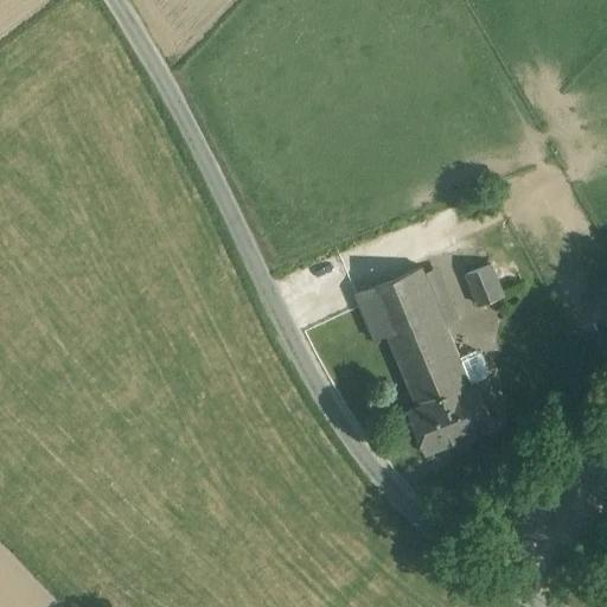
[(491,263),(466,274),(479,305),(504,295),(491,263)]
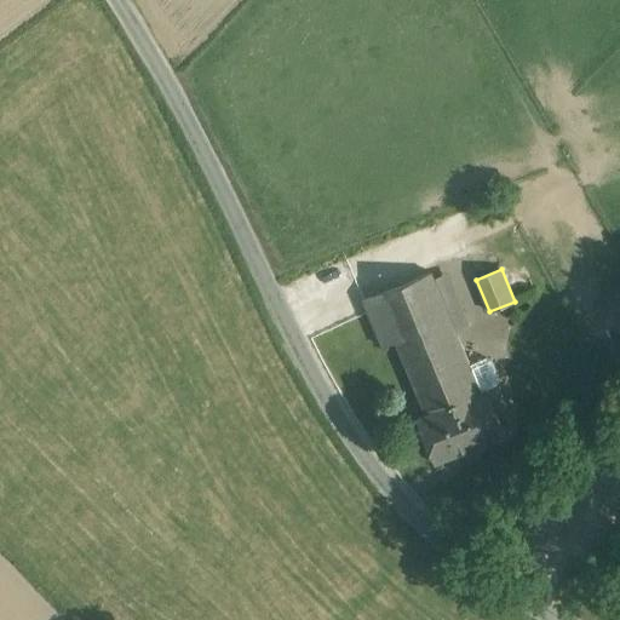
[(434,279),(431,273),(362,299),(383,346),(396,340),(426,413),(417,417),(435,461),(505,434),(487,389),(480,392),(477,389),(470,368),(454,332),(434,279)]
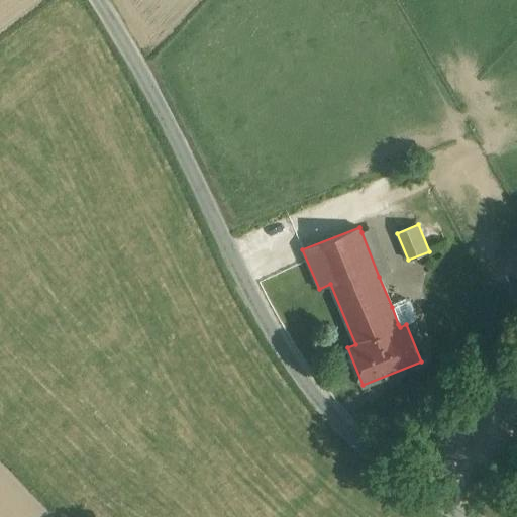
[(375,227),(362,232),(379,277),(393,271),(375,227)]
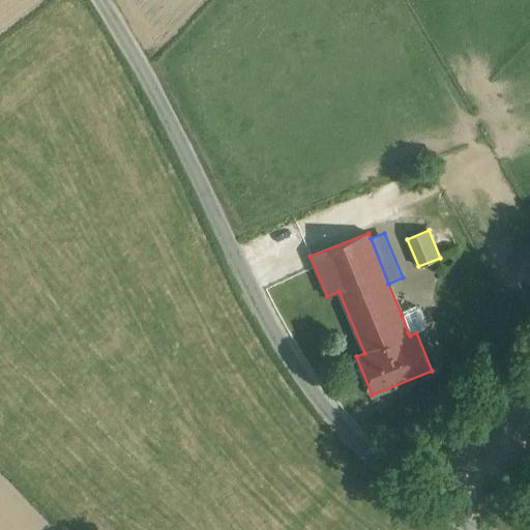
[(527,311),(529,308),(529,288),(527,284),(514,290),(527,311)]
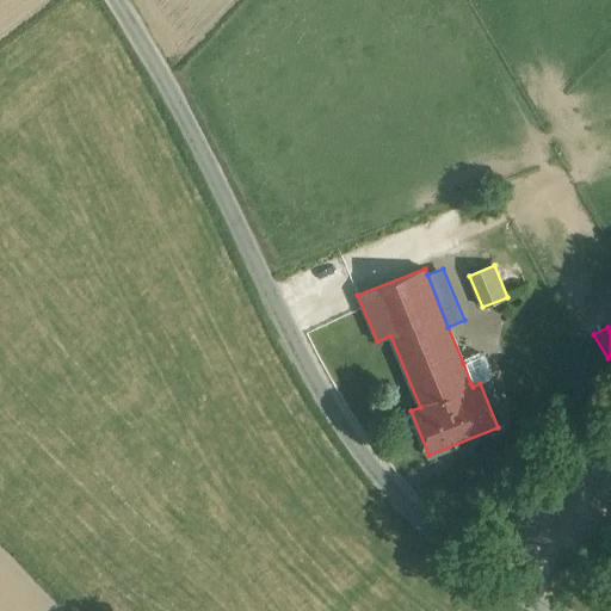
[(463,363),(470,383),(492,375),(483,355),(463,363)]
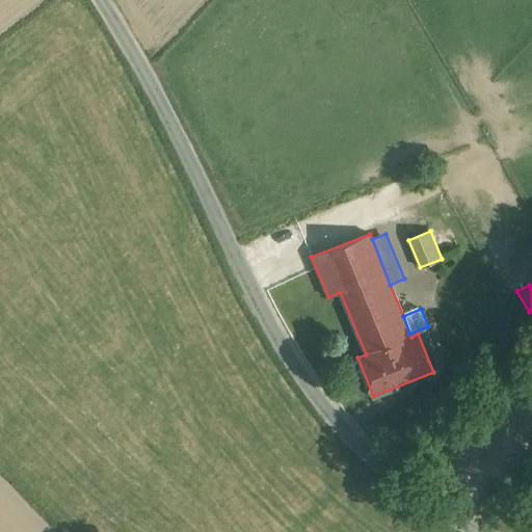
All buildings are outlined.
